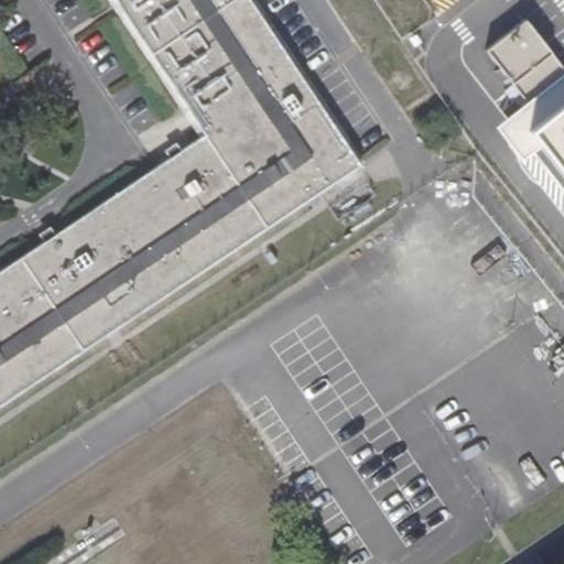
[(0,0),(0,407),(364,167),(391,150),(353,88),(323,107),(251,0),(119,0),(207,133),(0,272),(0,0)]
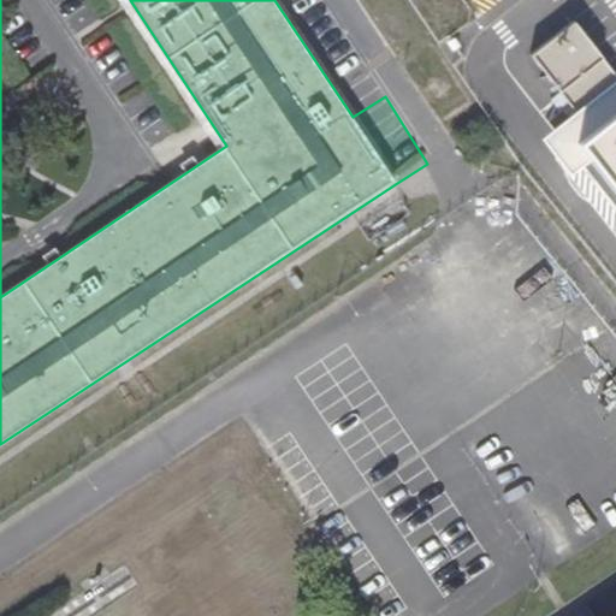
[(615,87),(615,70),(578,23),(532,60),(579,118),(615,87)]
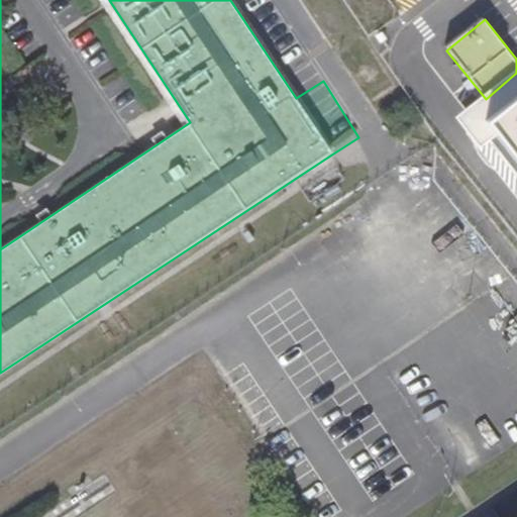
[(516,92),(482,120),(516,165),(516,92)]
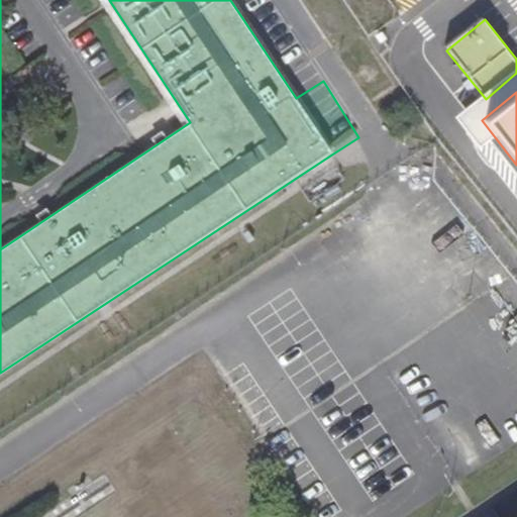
[(337,173),(300,197),(307,210),(344,186),(337,173)]
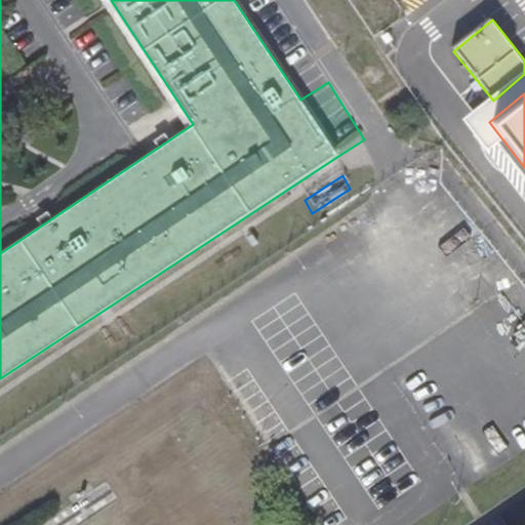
[(309,227),(295,206),(190,277),(203,297),(309,227)]
